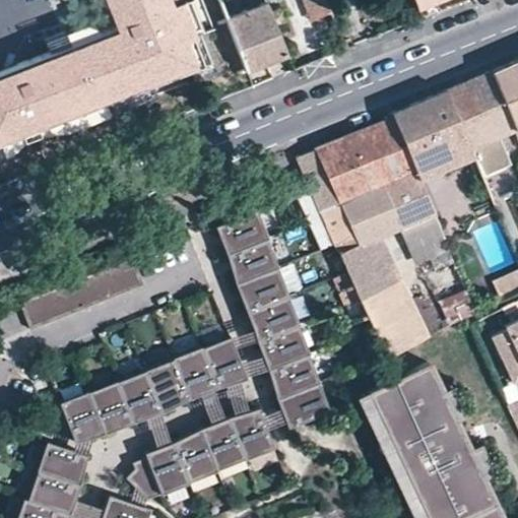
[(191,0),(107,0),(118,27),(100,35),(43,57),(0,72),(0,144),(56,124),(58,129),(74,123),(72,117),(137,91),(181,74),(206,65),(196,38),(205,34),(191,0)]
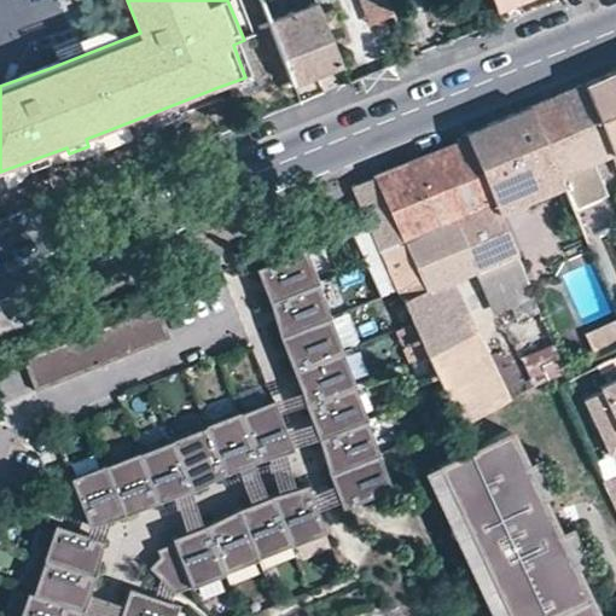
[(359,0),(370,27),(395,18),(388,0),(359,0)]
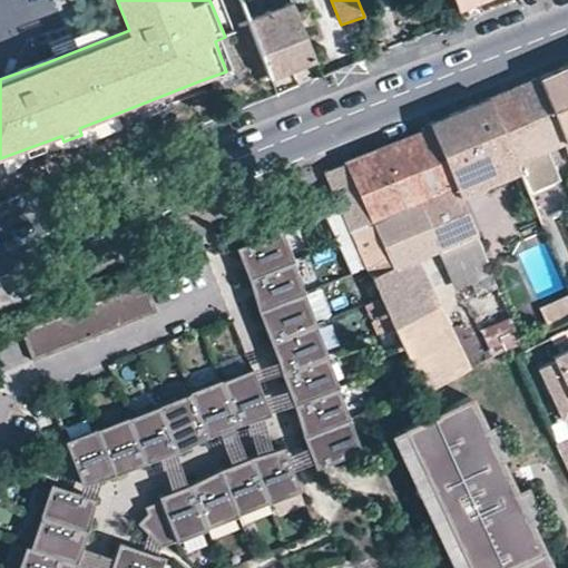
[(482,0),(454,0),(459,10),(482,0)]
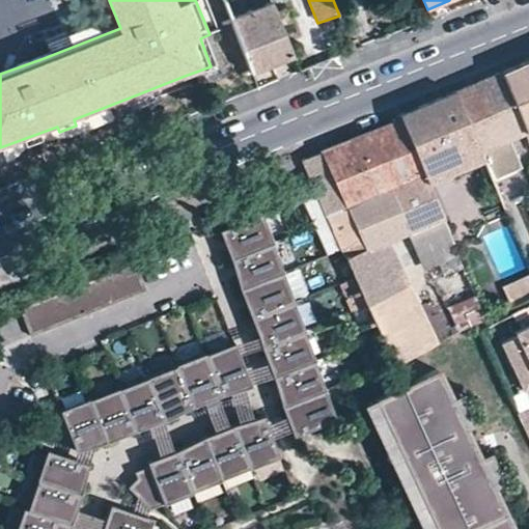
[(281,12),(241,28),(261,82),(302,65),(281,12)]
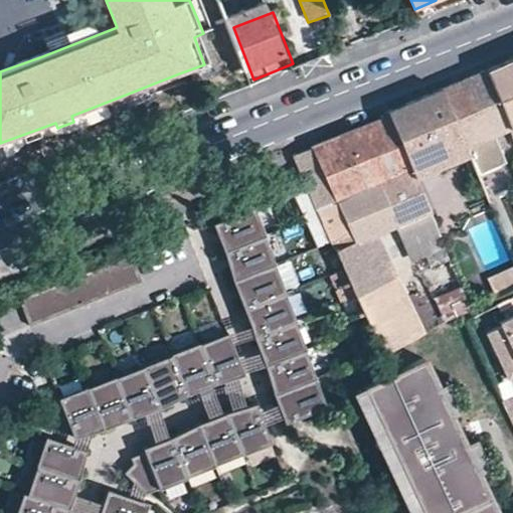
[(37,43),(42,56),(99,34),(80,26),(37,43)]
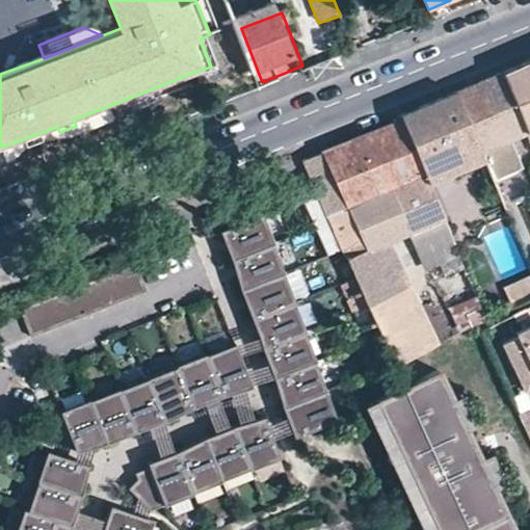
[(201,38),(211,67),(185,76),(190,88),(224,74),(210,34),(201,38)]
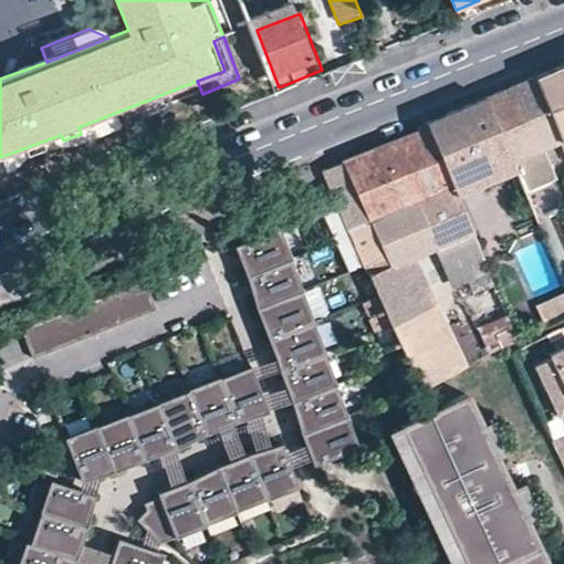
[(563,81),(559,69),(520,85),(547,149),(556,169),(563,165),(563,81)]
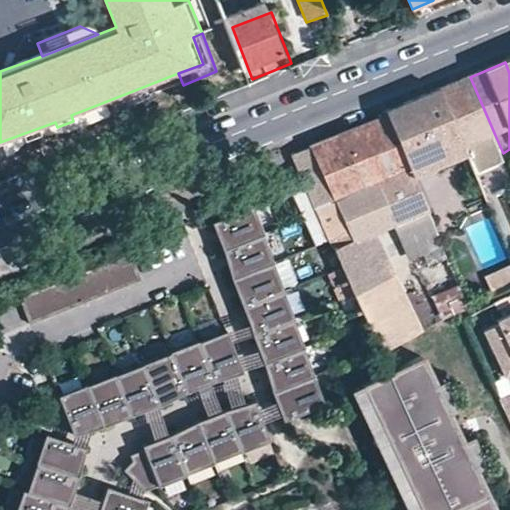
[(495,135),(470,77),(439,91),(462,146),(476,177),(498,167),(486,139),(495,135)]
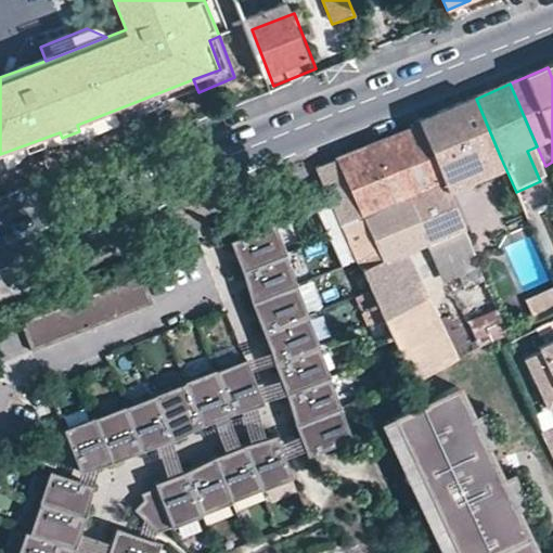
[(77,125),(79,131),(88,134),(151,110),(146,98),(77,125)]
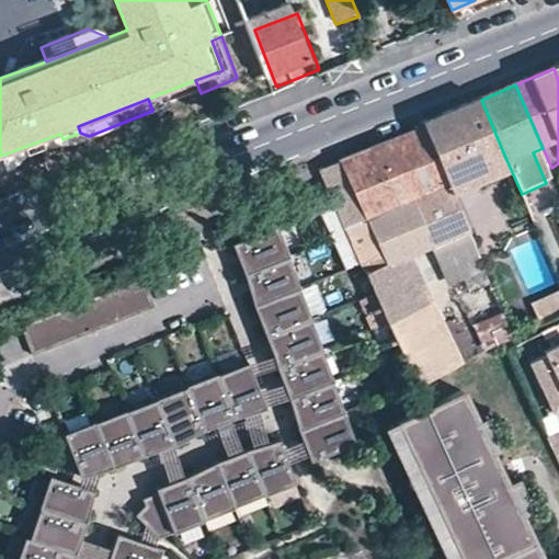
[(425,128),(449,184),(506,160),(481,100),(423,122),(425,128)]
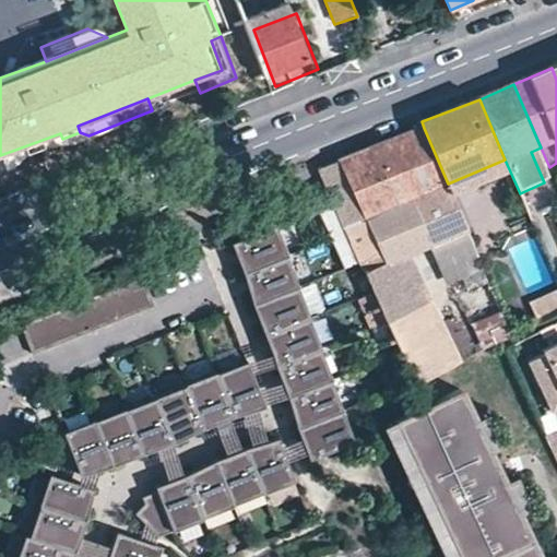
[(339,163),(366,220),(413,201),(431,245),(467,230),(448,184),(424,128),(339,163)]
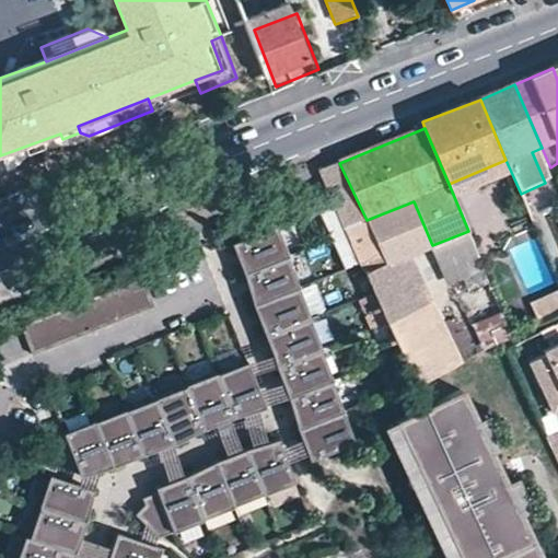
[(0,170),(61,147),(62,139),(60,134),(0,155),(0,170)]
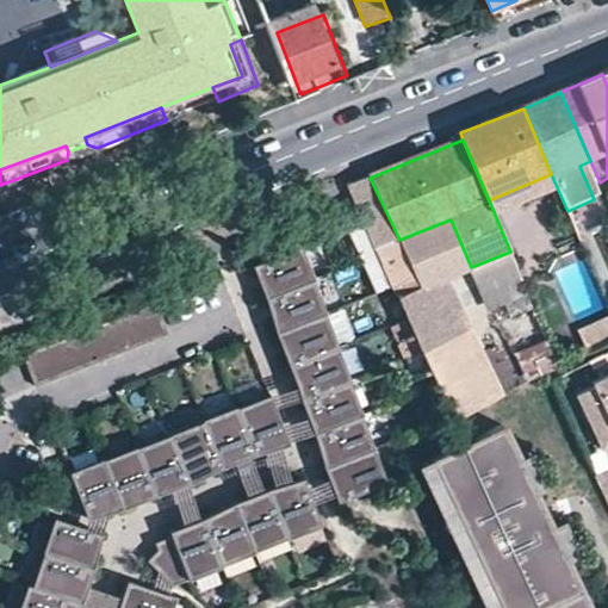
[(392,289),(423,354),(472,330),(448,278),(423,289),(399,240),(370,178),(346,187),(349,193),(363,223),(378,256),(392,289)]
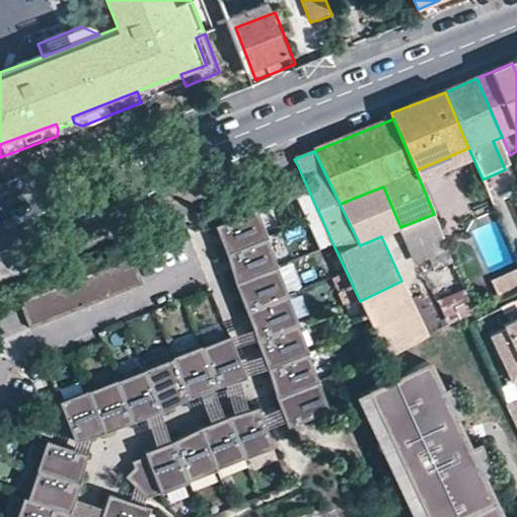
[(360,245),(381,236),(400,227),(383,187),(340,204),(360,245)]
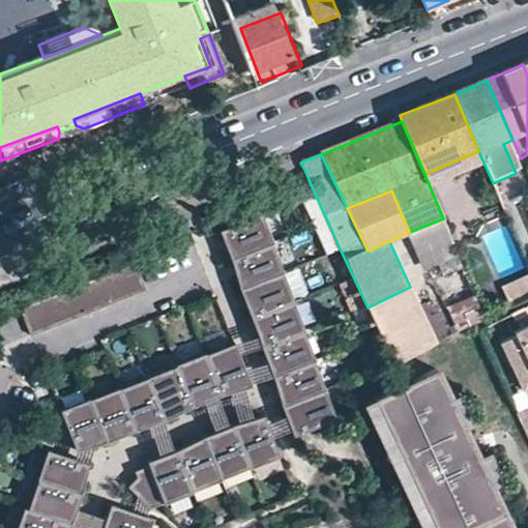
[(301,200),(315,228),(328,223),(315,194),(301,200)]
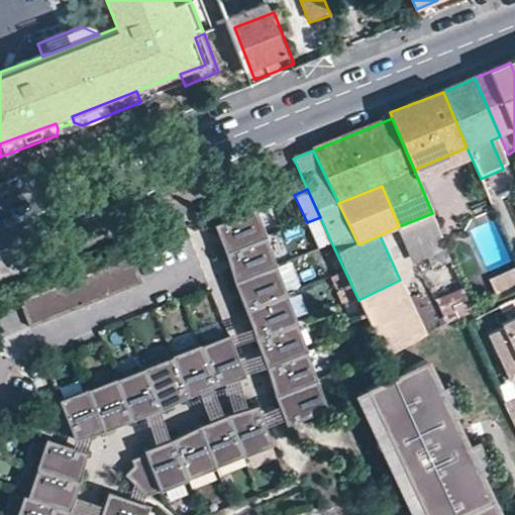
[(256,209),(215,225),(226,253),(267,238),(268,237),(256,209)]
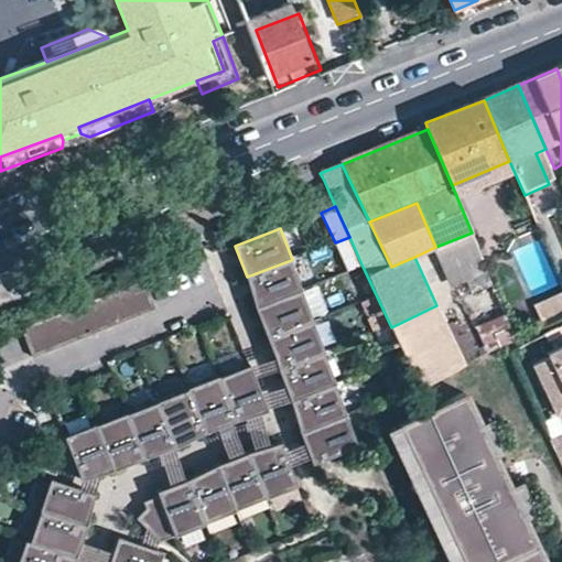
[(489,273),(472,233),(435,247),(453,288),(489,273)]
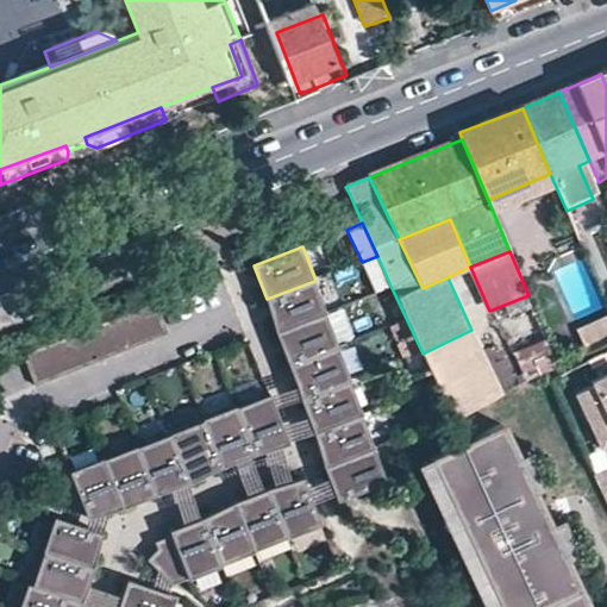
[(377,256),(362,262),(377,294),(392,288),(377,256)]
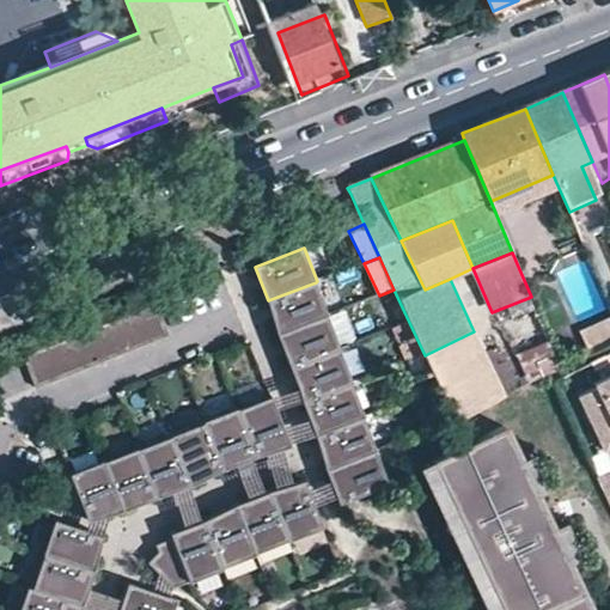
[(316,282),(268,300),(278,335),(329,315),(316,282)]
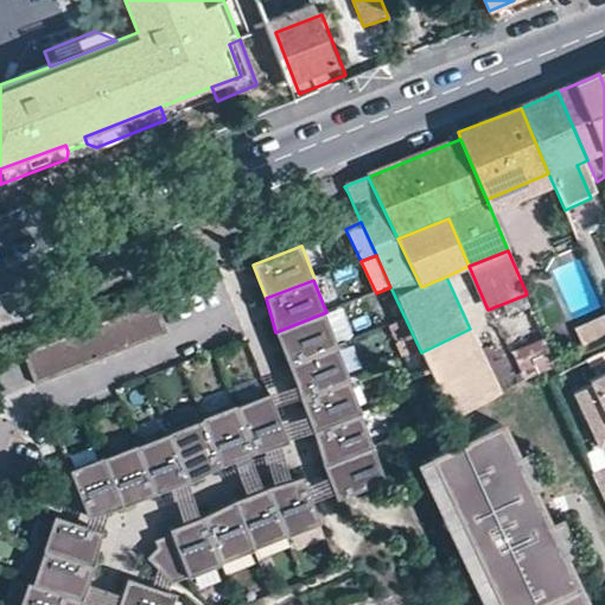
[(140,309),(153,341),(170,335),(157,303),(140,309)]
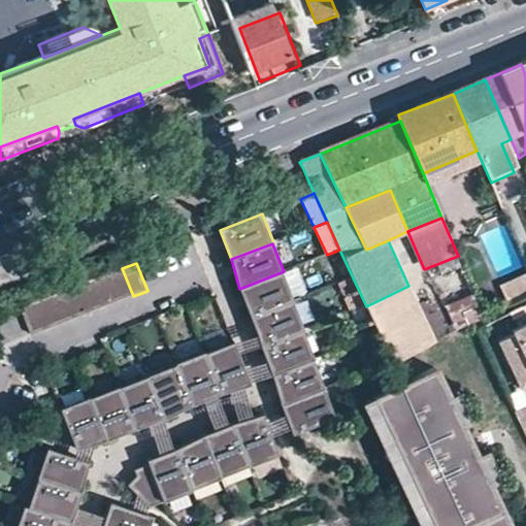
[(107,273),(119,302),(133,296),(122,268),(107,273)]
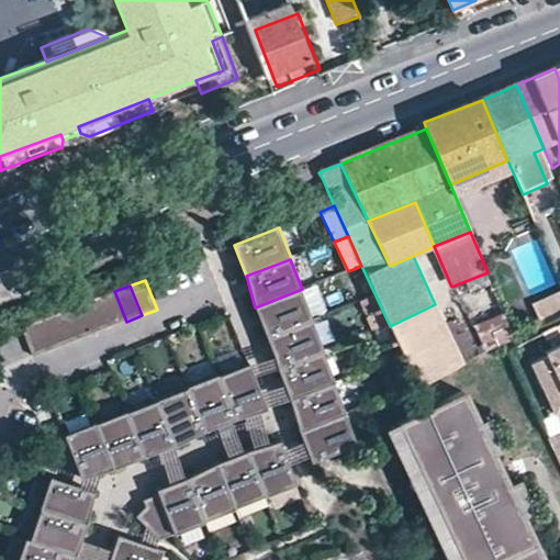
[(302,290),(255,308),(267,326),(264,327),(268,338),(313,321),(313,320),(302,290)]
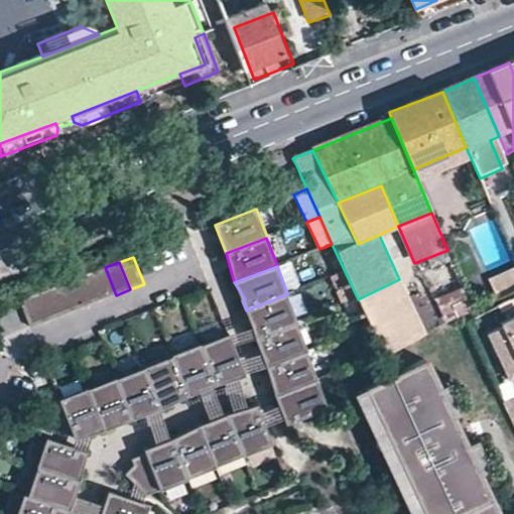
[(498,298),(513,290),(513,266),(489,279),(498,298)]
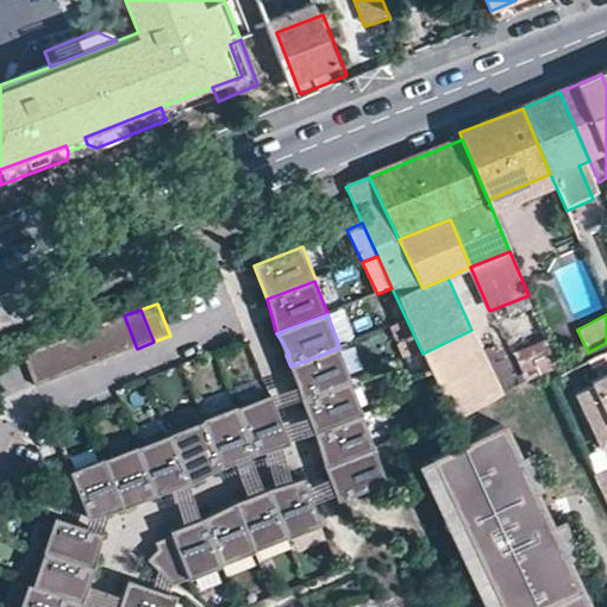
[(107,323),(120,355),(137,349),(124,315),(107,323)]
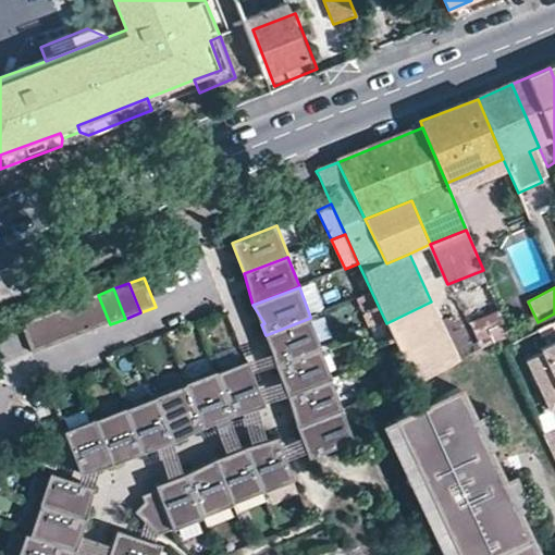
[(83,300),(95,330),(110,324),(98,295),(83,300)]
